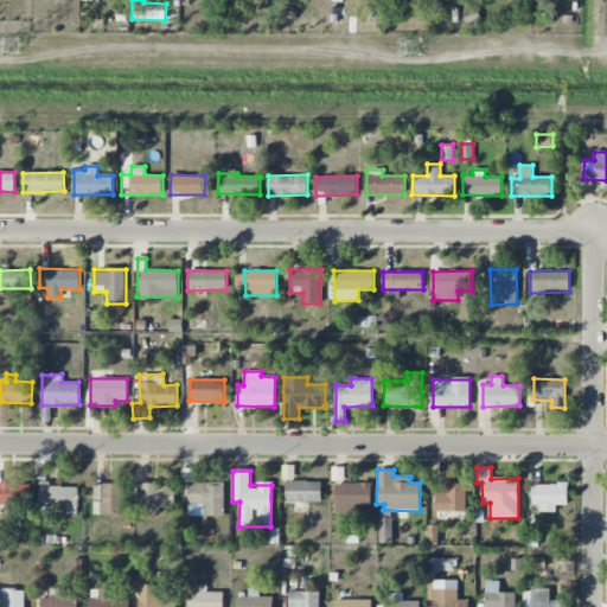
[(0,504),(16,504),(16,481),(0,481),(0,504)]
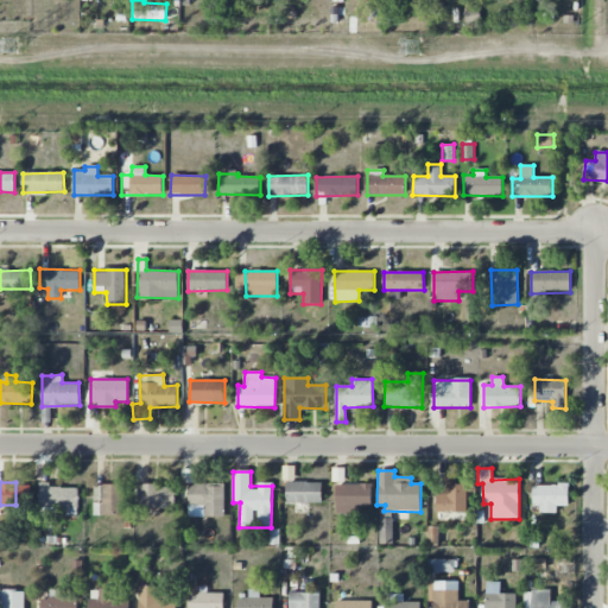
[(68,515),(80,514),(78,487),(50,488),(50,482),(38,483),(39,508),(67,507),(68,515)]
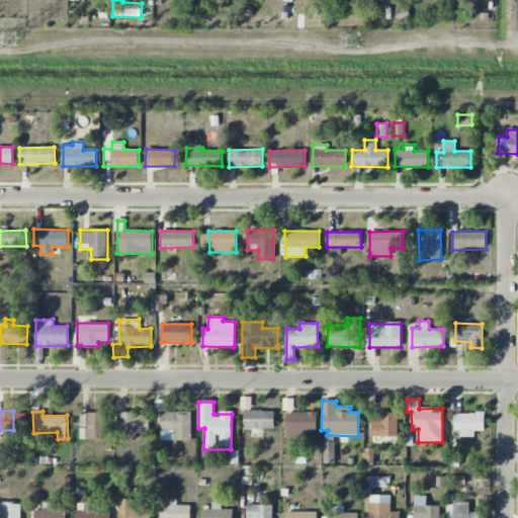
[(274,411),(244,411),(244,428),(274,429),(274,411)]
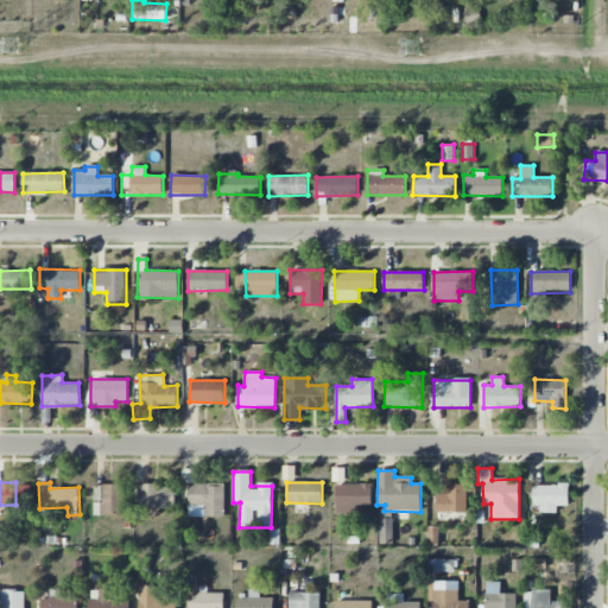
[(125,485),(102,483),(101,514),(124,515),(125,485)]
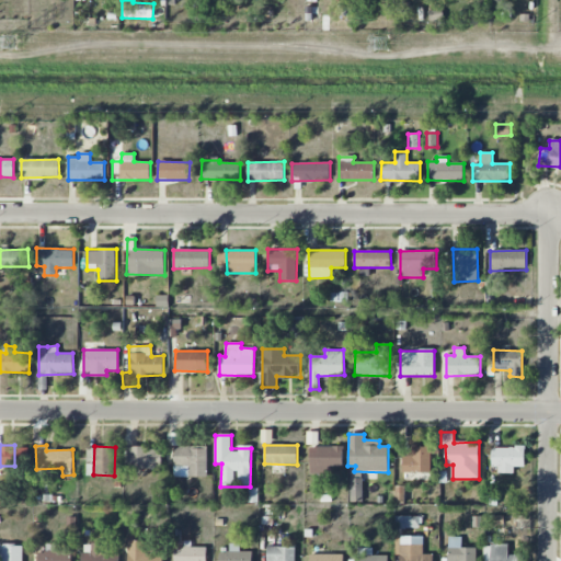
[(128,469),(162,469),(161,446),(127,447),(128,469)]
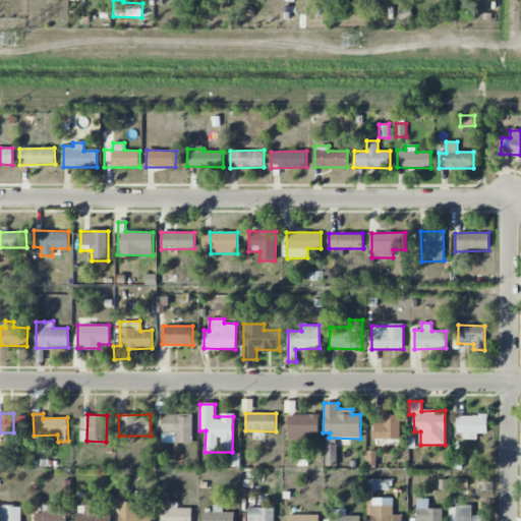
[(161,443),(192,443),(192,414),(161,414),(161,443)]
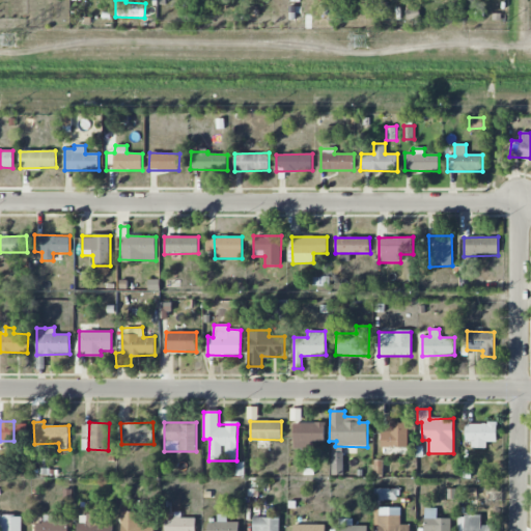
[(294,448),(312,448),(312,442),(325,442),(325,423),(294,422),(294,448)]
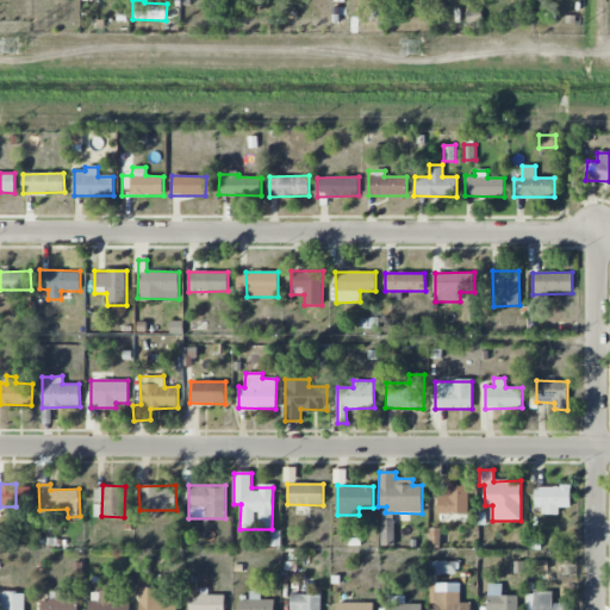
[(468,486),(447,486),(447,496),(439,496),(437,514),(468,515),(468,486)]
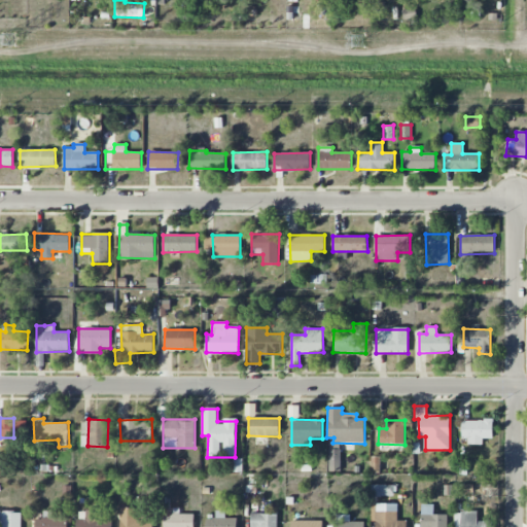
[(493,438),(493,421),(462,420),(462,438),(468,438),(468,445),(483,445),(483,438),(493,438)]
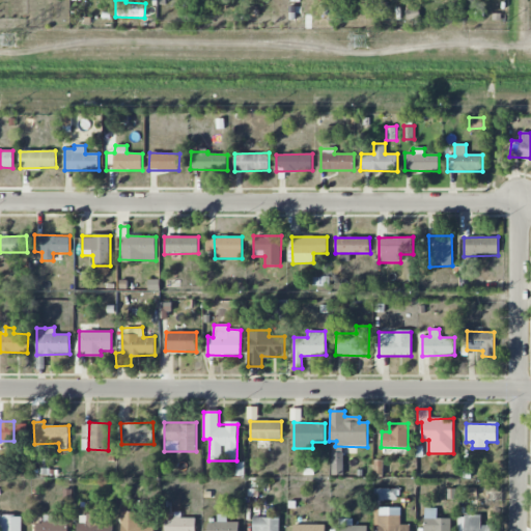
[(343,453),(331,453),(332,475),(343,475),(343,453)]
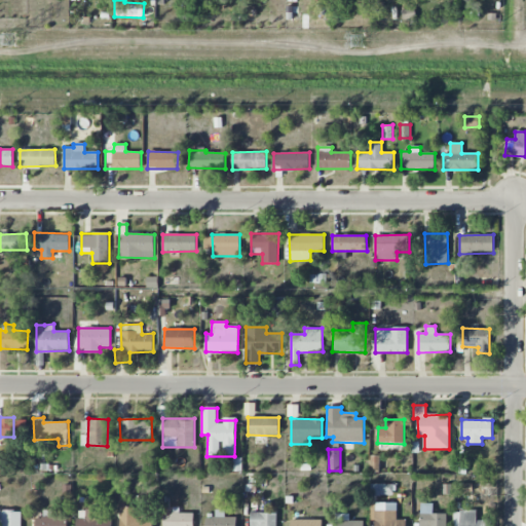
[(379,456),(371,456),(371,472),(380,472),(379,456)]
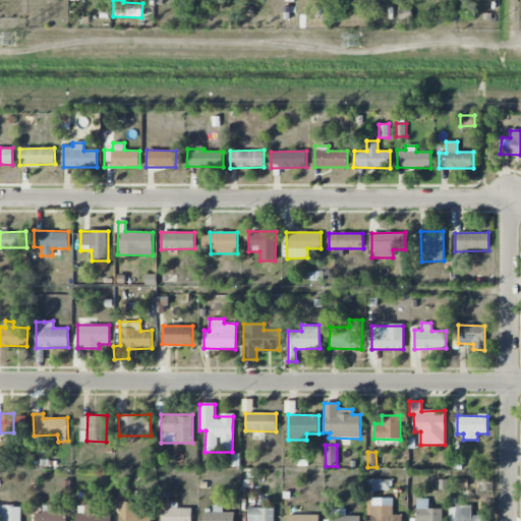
[(382,490),(382,479),(367,479),(367,490),(382,490)]
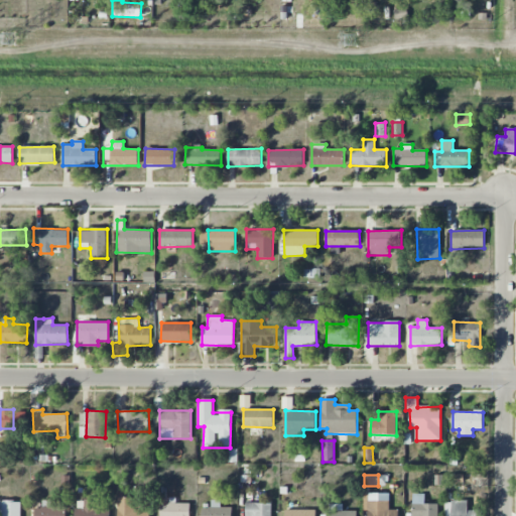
[(389,493),(368,493),(368,515),(398,515),(398,509),(389,509),(389,493)]
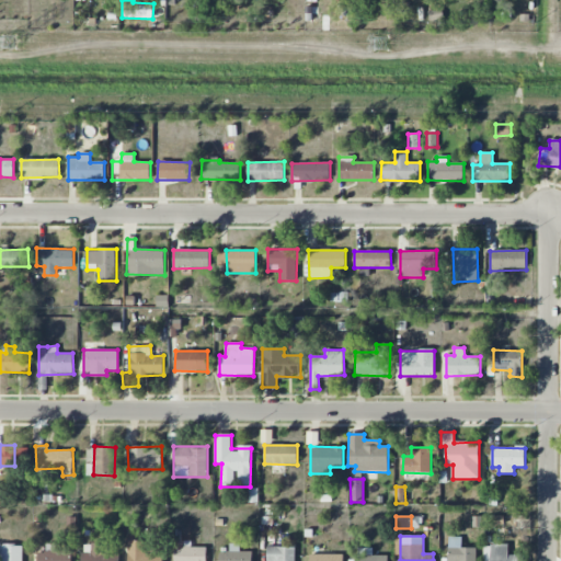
[(162,560),(163,553),(146,553),(146,540),(128,540),(127,560),(162,560)]
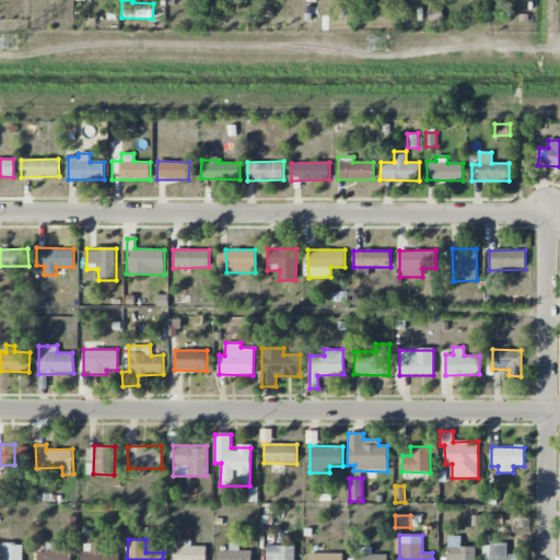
[(22,559),(23,544),(0,543),(0,559),(22,559)]
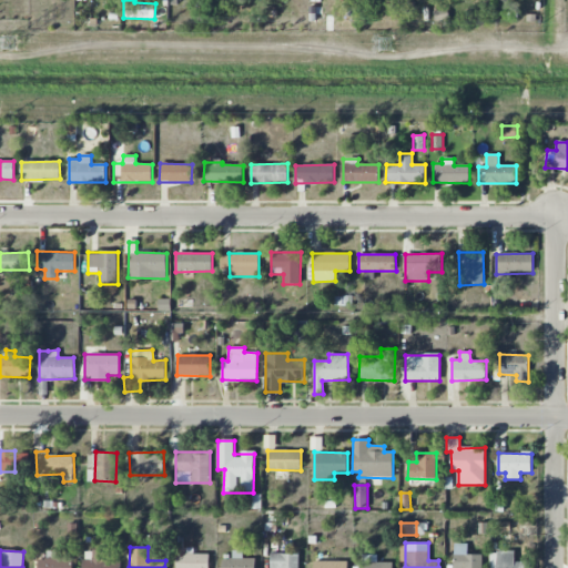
[(82,551),(82,567),(120,567),(120,557),(110,557),(110,550),(82,551)]
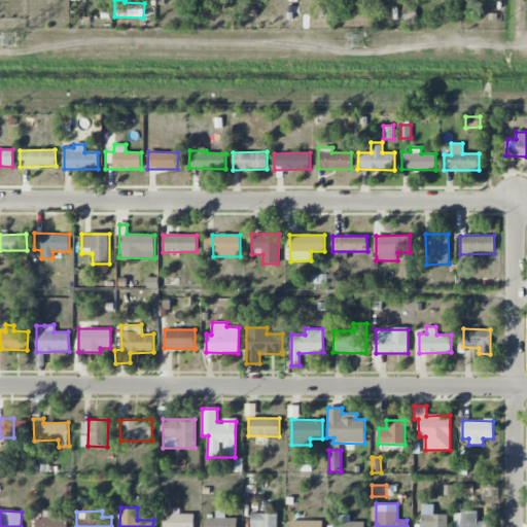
[(215,519),(207,519),(206,526),(237,526),(238,518),(225,518),(225,511),(216,511),(215,519)]
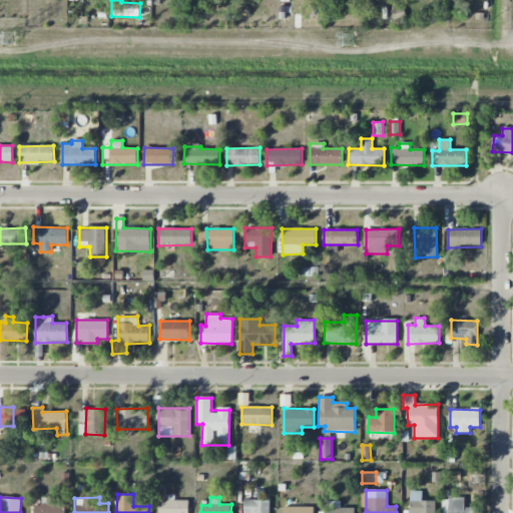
[(188,512),(189,499),(168,498),(168,501),(159,501),(159,512),(188,512)]
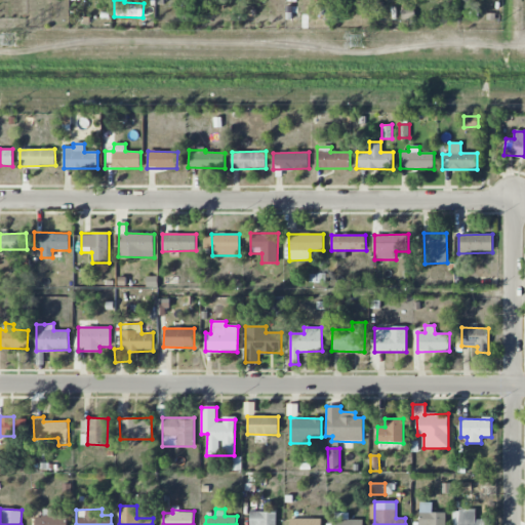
[(453,510),(452,524),(488,524),(489,519),(476,519),(476,510),(453,510)]
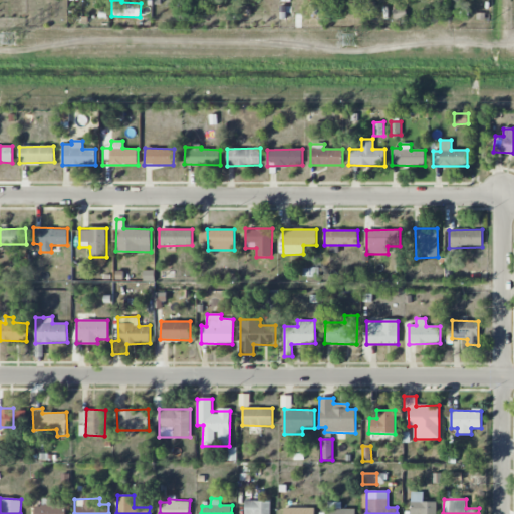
[(34,513),(65,513),(65,500),(42,500),(42,506),(34,506),(34,513)]
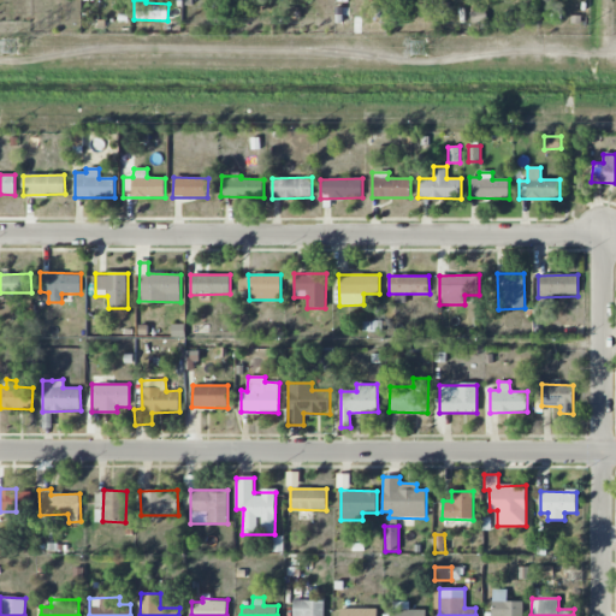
[(324,615),(324,600),(294,600),(294,615),(303,615),(324,615)]
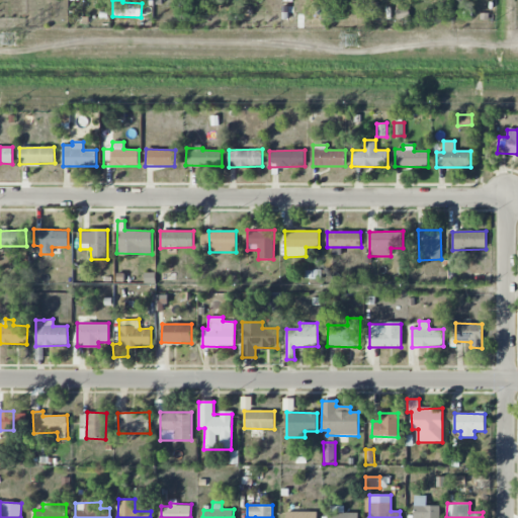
[(439,517),(440,506),(414,505),(414,517),(439,517)]
